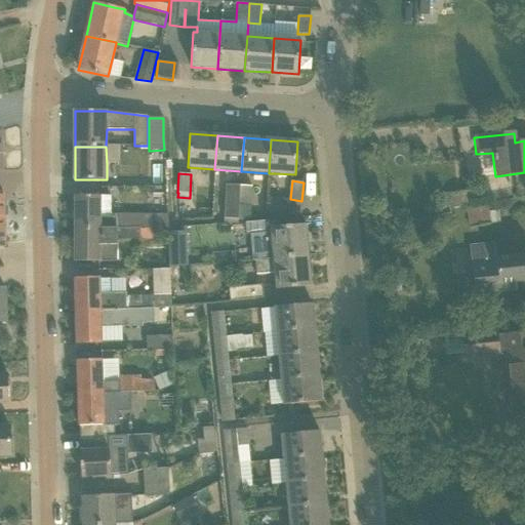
[(239,205),(240,186),(226,185),(224,224),(238,223),(239,205)]
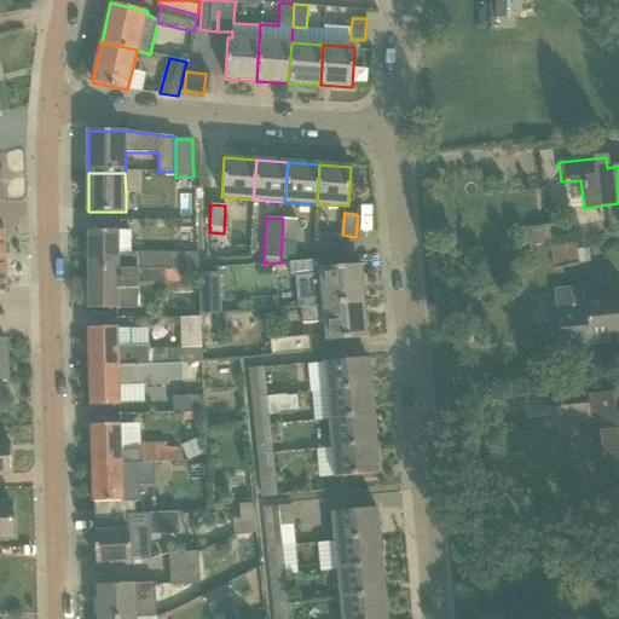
[(283,219),(282,242),(295,242),(296,220),(283,219)]
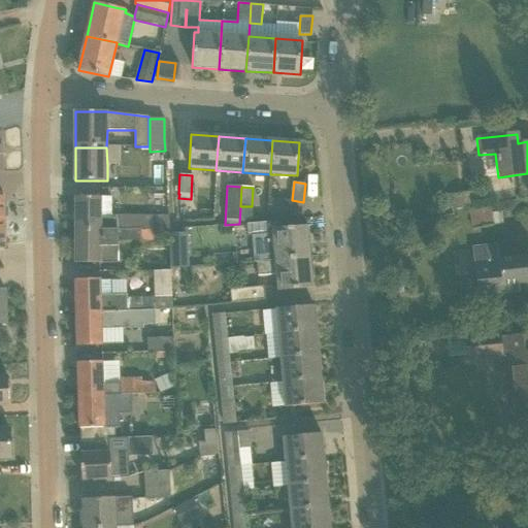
[(452,210),(474,207),(472,192),(450,194),(452,210)]
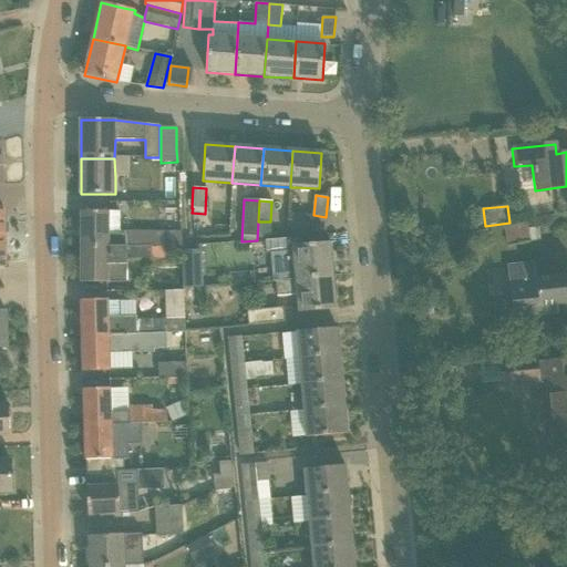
[(120,212),(103,212),(81,212),(81,247),(171,246),(171,247),(182,247),(181,232),(120,232),(120,212)]
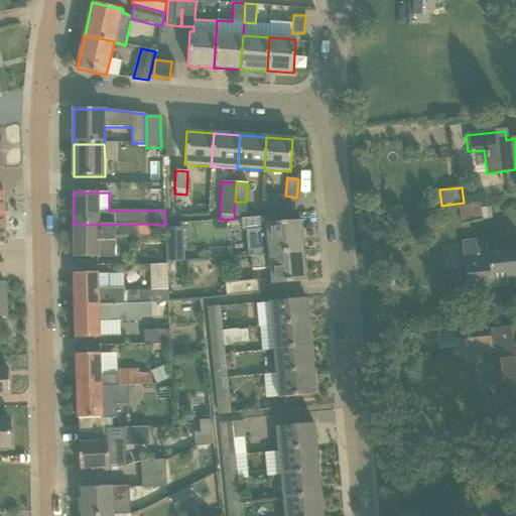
[(284,195),(264,194),(262,194),(261,207),(263,207),(283,208),(284,195)]
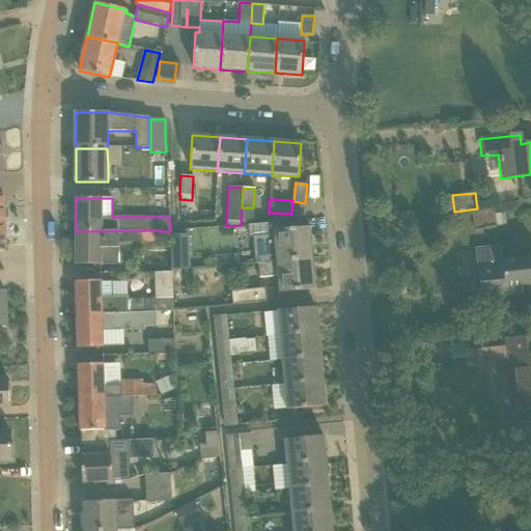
[(476,231),(498,226),(494,207),(472,212),(476,231)]
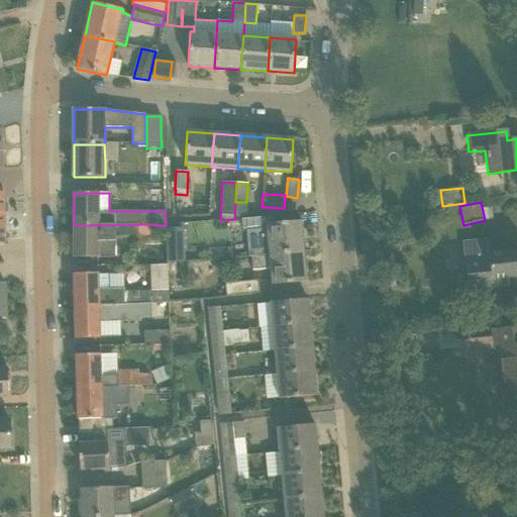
[(242,219),(243,231),(249,230),(262,229),(261,218),(242,219)]
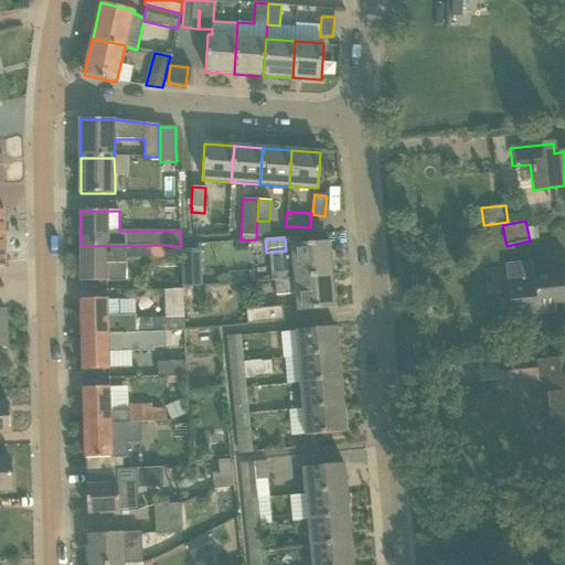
[(286,251),(273,252),(275,279),(331,275),(329,242),(307,243),(291,245),(292,251),(286,251)]
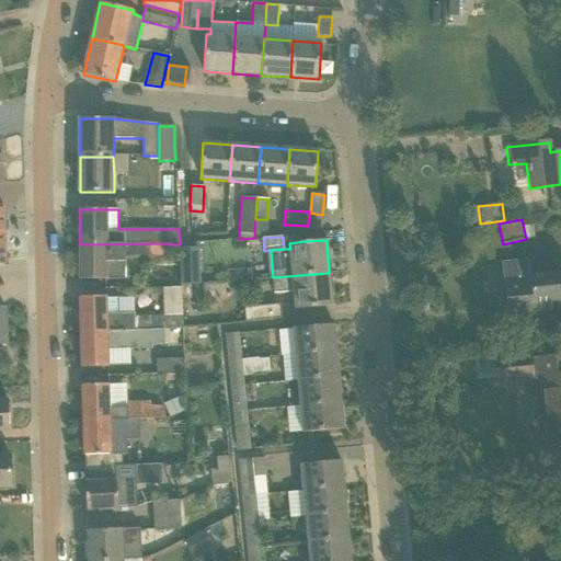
[(79,279),(125,279),(125,256),(149,256),(169,256),(169,244),(169,243),(80,244),(79,279)]
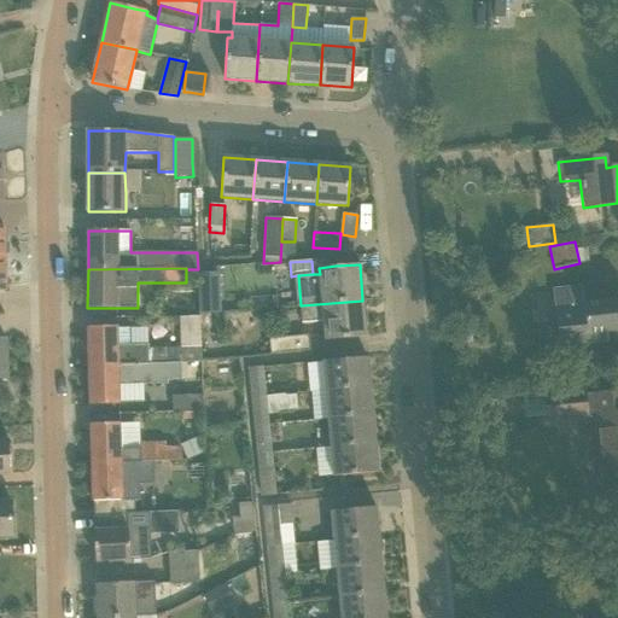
[(221,313),(219,273),(198,274),(199,314),(221,313)]
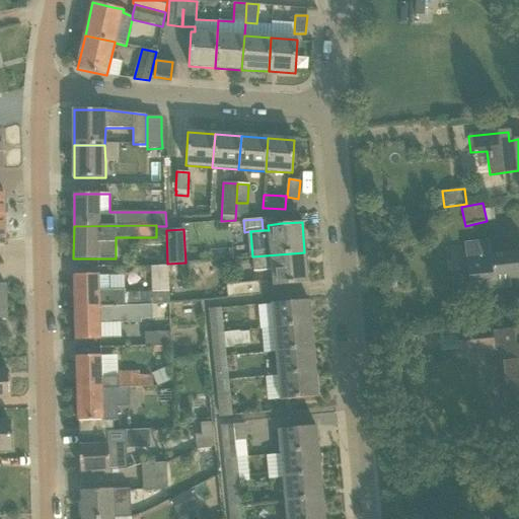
[(518,251),(508,252),(466,256),(466,258),(468,289),(511,287),(510,279),(518,278),(518,251)]
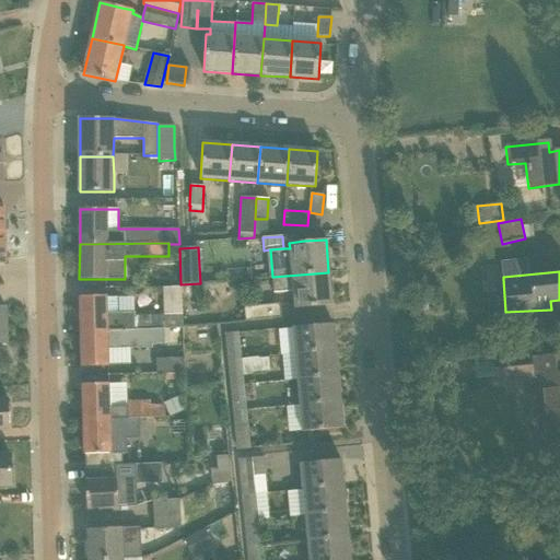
[(292,291),(293,308),(331,305),(328,272),(272,277),(273,292),(292,291)]
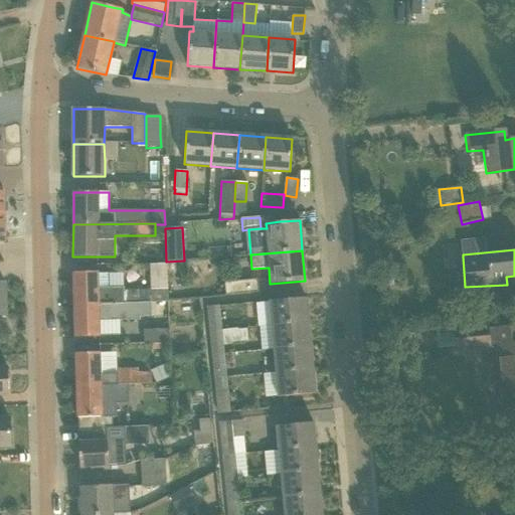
[(73,306),(125,304),(125,288),(108,288),(108,273),(72,273),(73,306)]
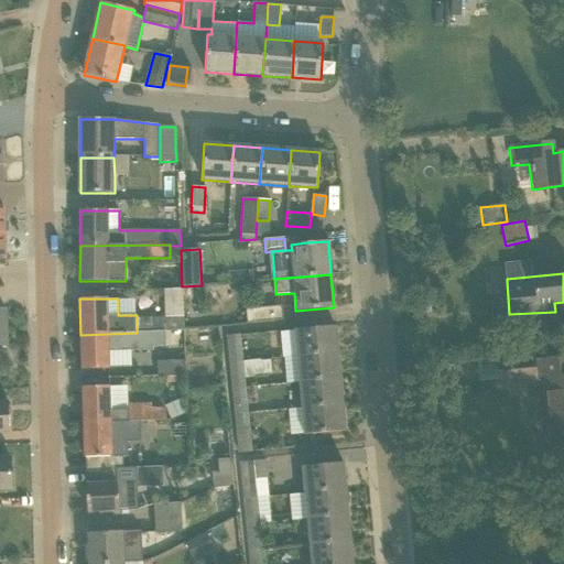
[(246,310),(247,323),(247,324),(283,321),(282,306),(246,310)]
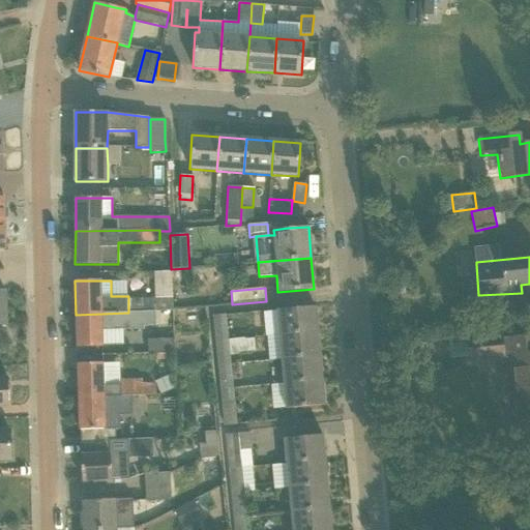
[(142,313),(155,313),(171,312),(171,298),(167,298),(155,298),(142,298),(142,313)]
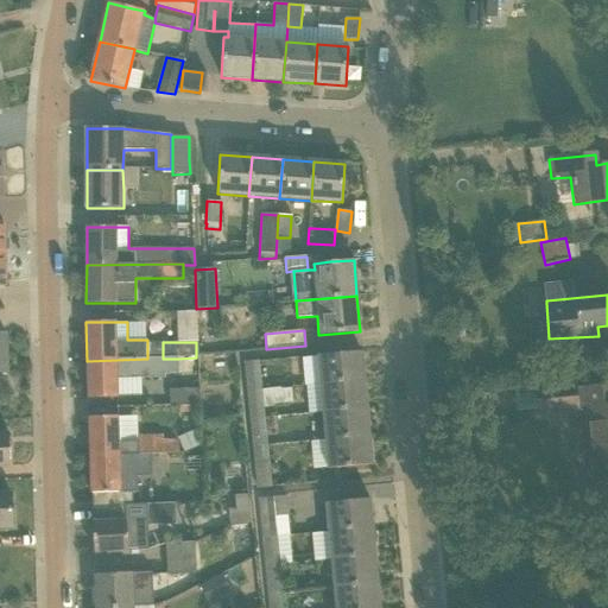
[(362,352),(339,354),(318,355),(321,384),(365,380),(362,352)]
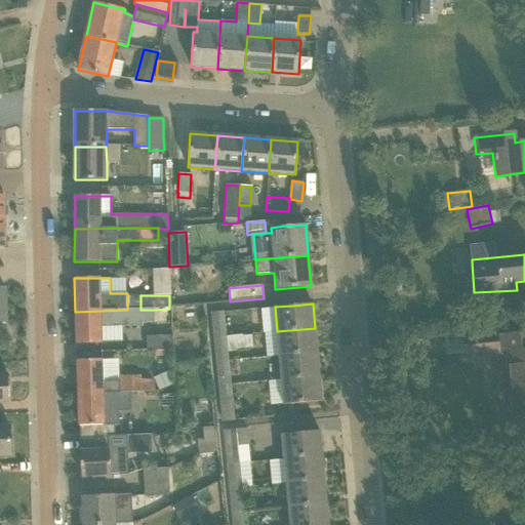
[(397,321),(395,307),(385,308),(387,322),(397,321)]
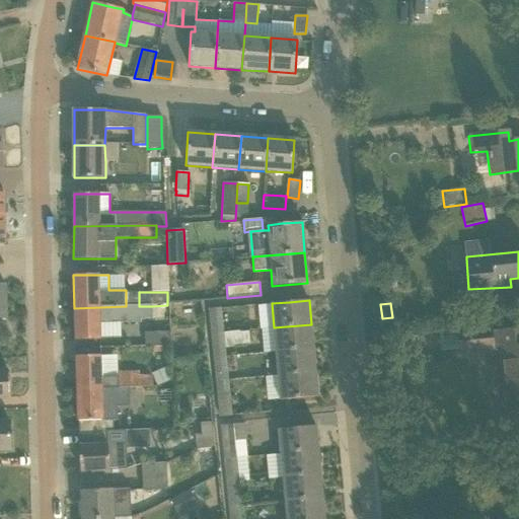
[(75,340),(95,340),(100,339),(99,323),(139,322),(139,319),(152,318),(152,306),(139,306),(126,306),(74,308),(75,340)]
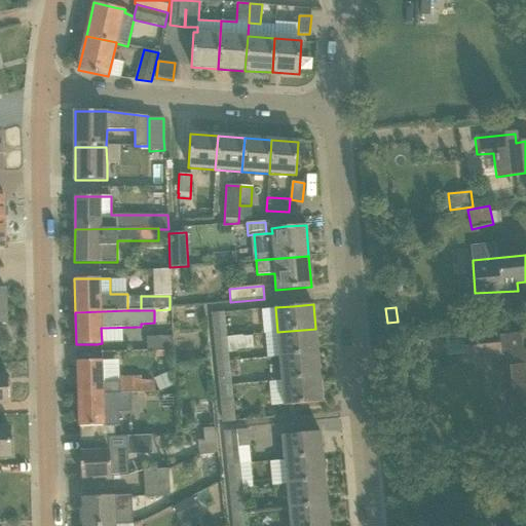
[(211,313),(213,331),(226,330),(224,312),(211,313)]
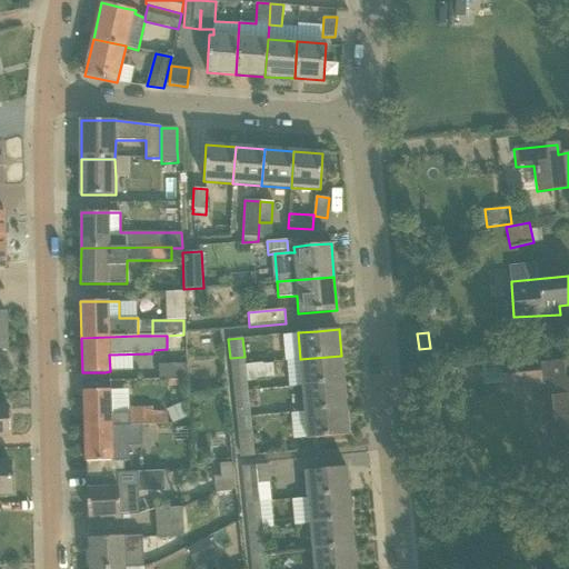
[(341,356),(300,359),(302,386),(343,382),(341,356)]
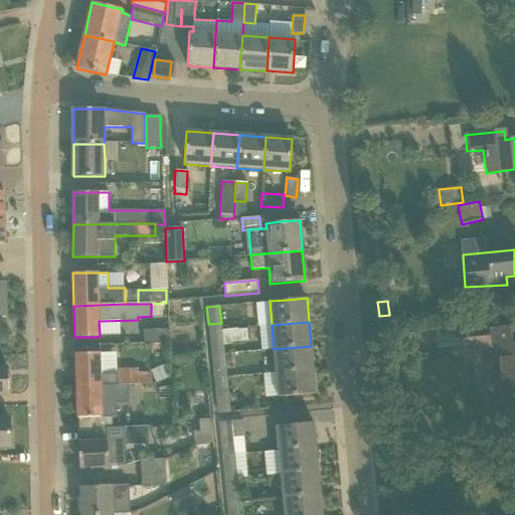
[(514,326),(505,328),(488,330),(488,325),(454,328),(457,352),(495,348),(501,405),(514,403),(514,326)]
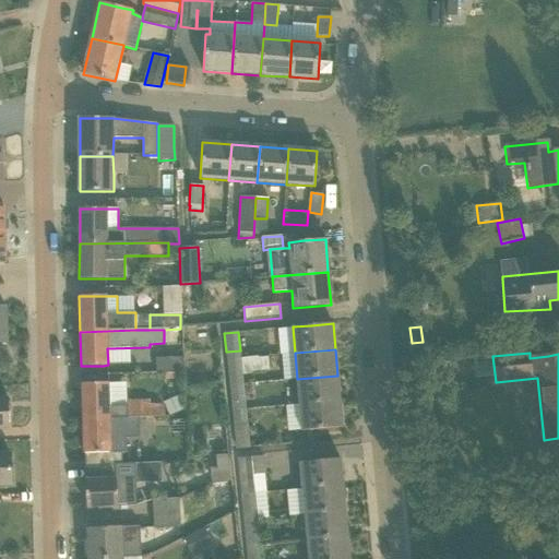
[(183,358),(156,358),(156,373),(185,372),(183,358)]
